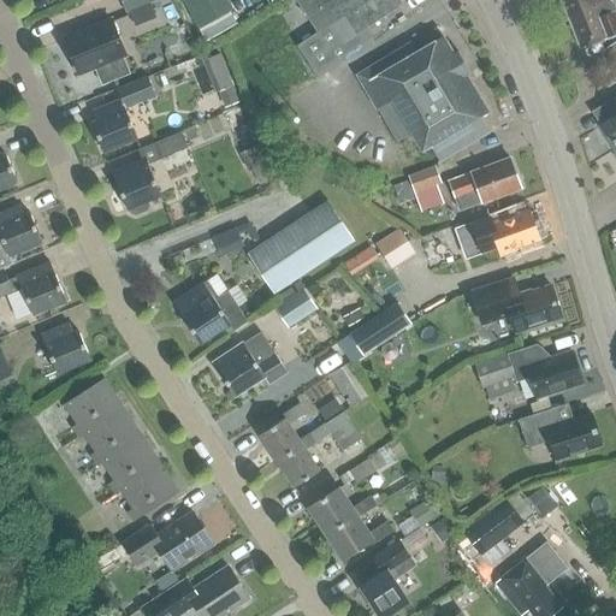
[(119,0),(125,13),(128,12),(149,5),(161,0),(119,0)]
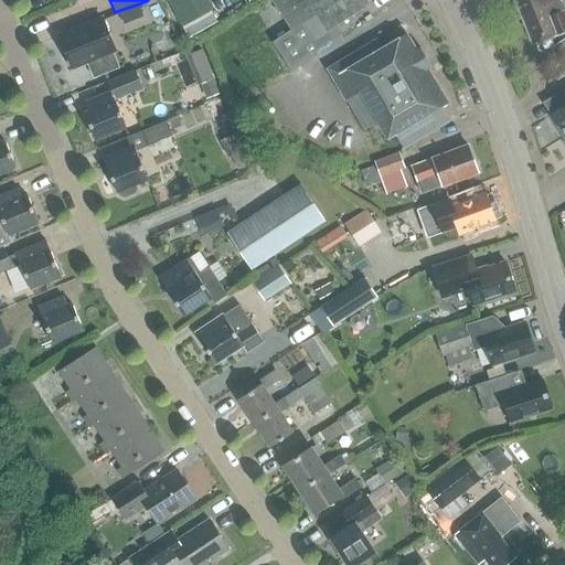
[(206,0),(166,0),(181,25),(212,8),(206,0)]
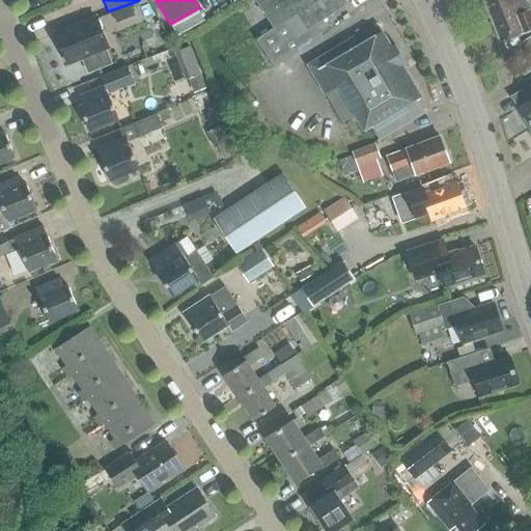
[(252,0),(273,30),(255,42),(272,66),(322,33),(316,26),(343,7),(338,0),(252,0)]
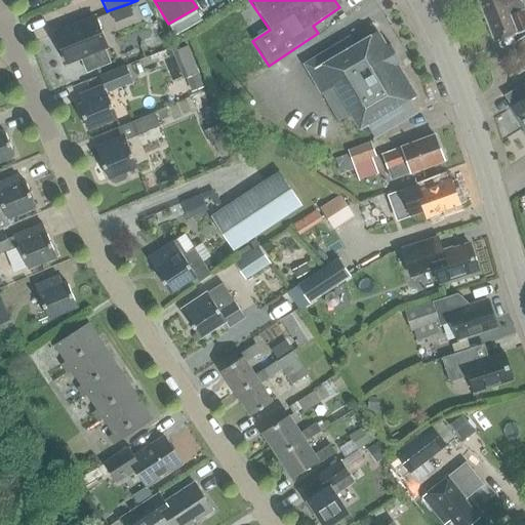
[(477,0),(485,18),(495,42),(524,30),(524,17),(519,3),(523,0),(477,0)]
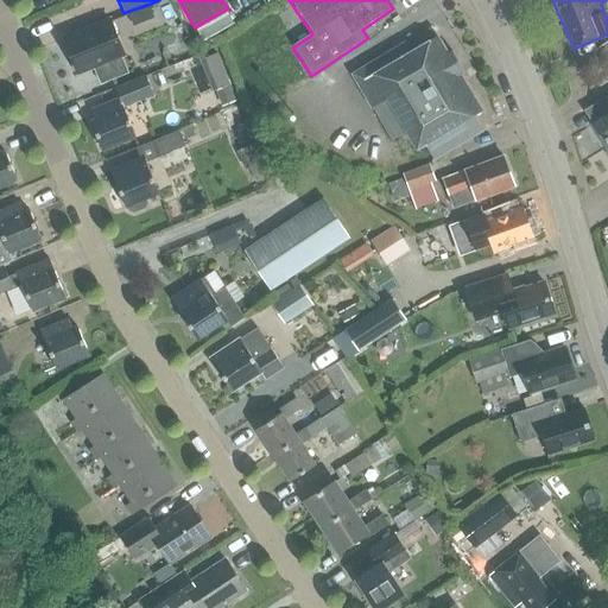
[(94,24),(62,37),(69,57),(76,75),(93,68),(100,84),(127,74),(121,57),(125,56),(109,18),(94,24)]
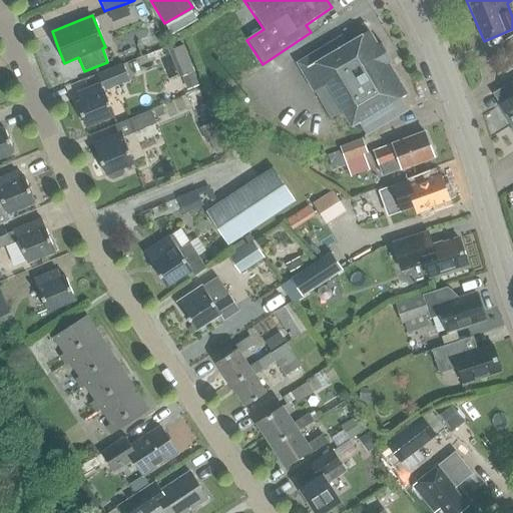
[(342,37),(296,64),(313,93),(329,118),(341,111),(351,128),(358,124),(365,136),(406,111),(399,99),(406,95),(388,65),(391,63),(380,45),(377,46),(369,32),(364,24),(342,37)]
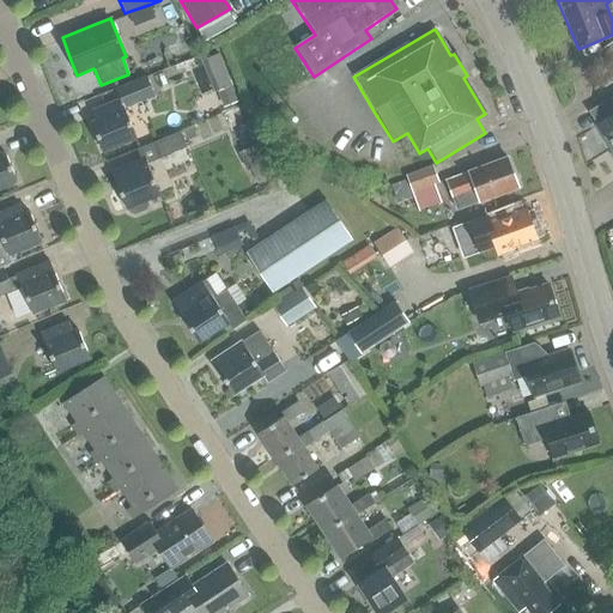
[(226,55),(210,62),(222,90),(238,84),(226,55)]
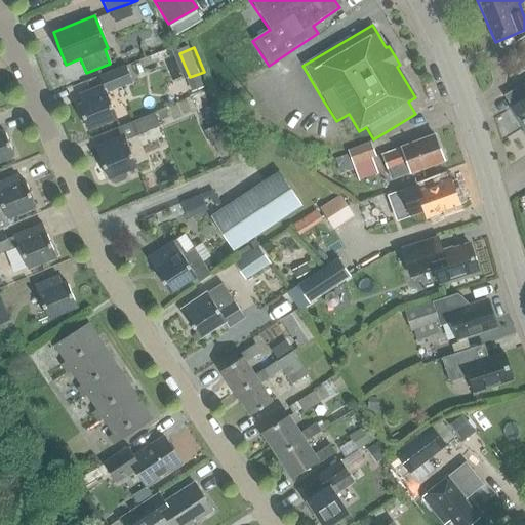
[(106,94),(131,83),(125,68),(98,78),(103,88),(78,97),(82,107),(77,109),(86,131),(116,119),(106,94)]
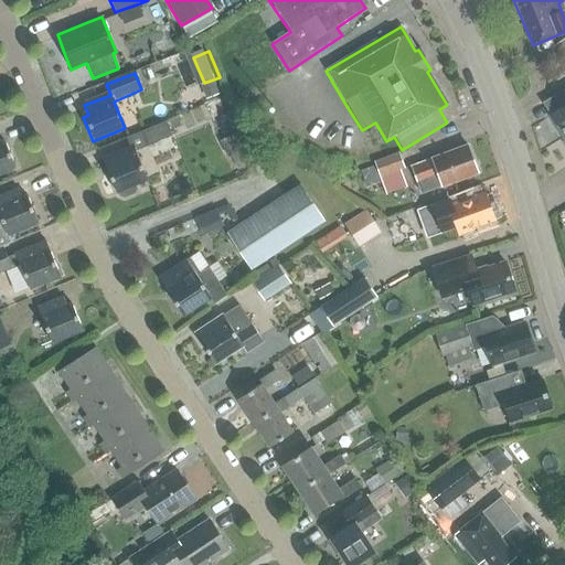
[(204,108),(210,121),(219,117),(217,114),(224,112),(221,104),(214,106),(213,105),(204,108)]
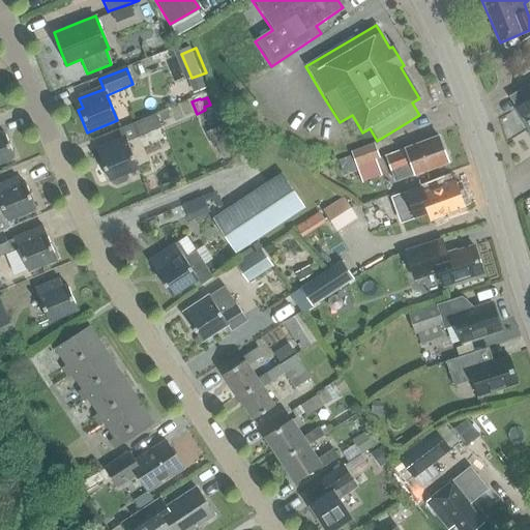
[(529,101),(516,111),(529,131),(529,130),(529,101)]
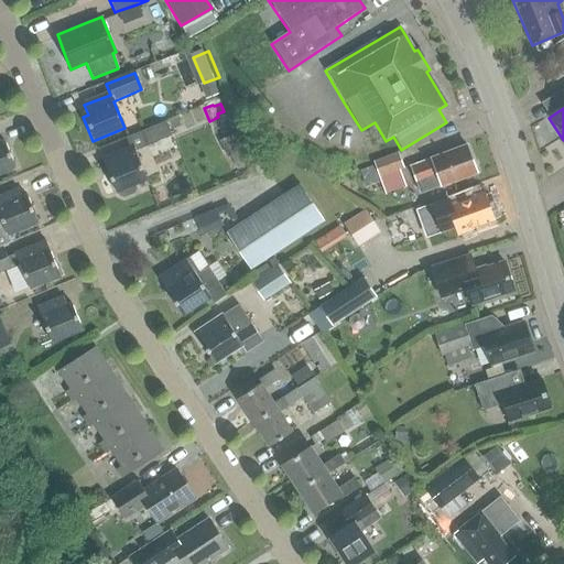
[(141,131),(147,145),(172,136),(165,121),(141,131)]
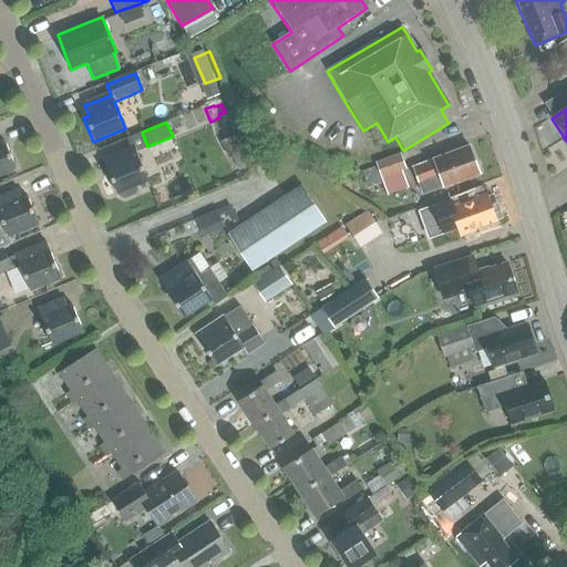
[(219,142),(227,157),(244,150),(235,133),(219,142)]
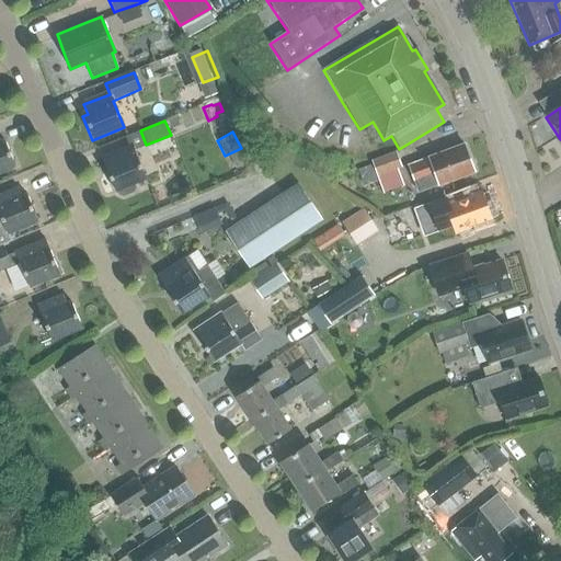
[(0,173),(14,168),(4,144),(0,145),(0,173)]
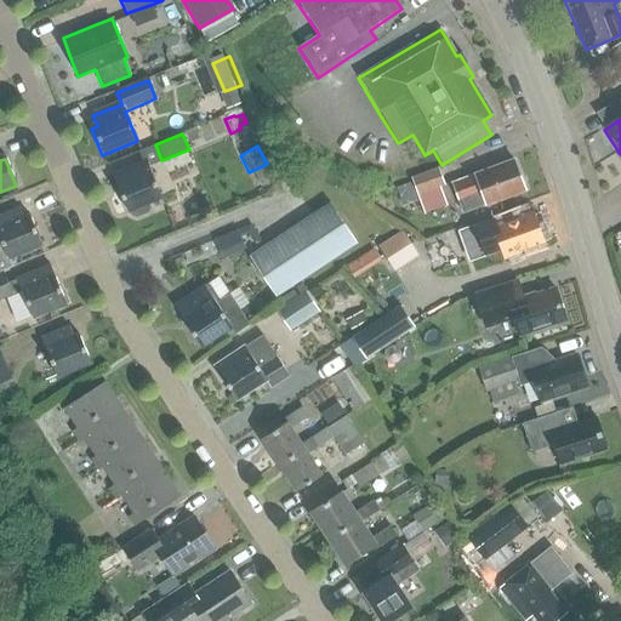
[(485,208),(524,193),(513,161),(473,176),(474,177),(453,186),(459,204),(462,214),(484,205),(485,208)]
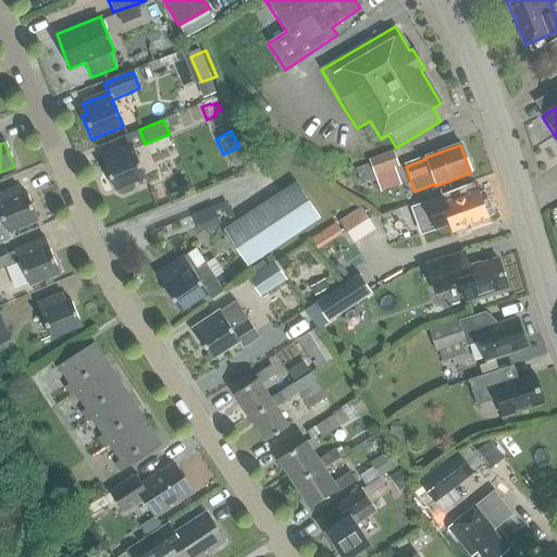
[(134,188),(132,183),(144,178),(131,147),(100,159),(113,190),(114,190),(116,195),(121,197),(133,193),(134,188)]
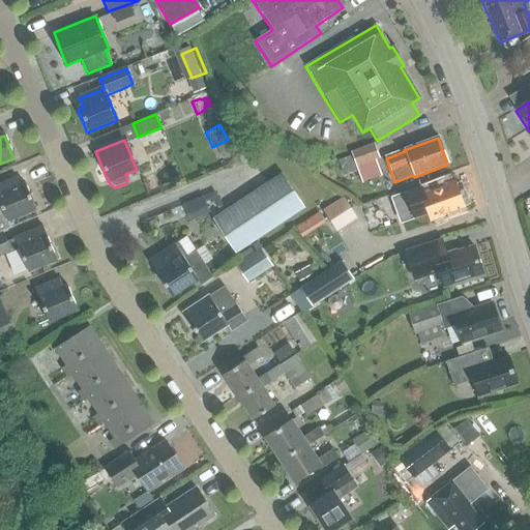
[(356,167),(379,157),(373,142),(350,151),(356,167)]
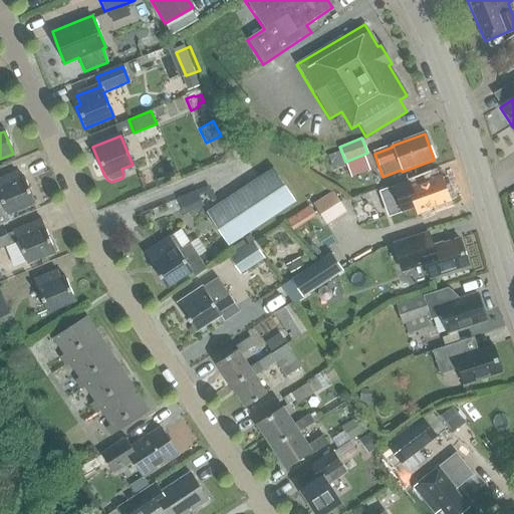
[(326,156),(332,172),(345,167),(339,151),(326,156)]
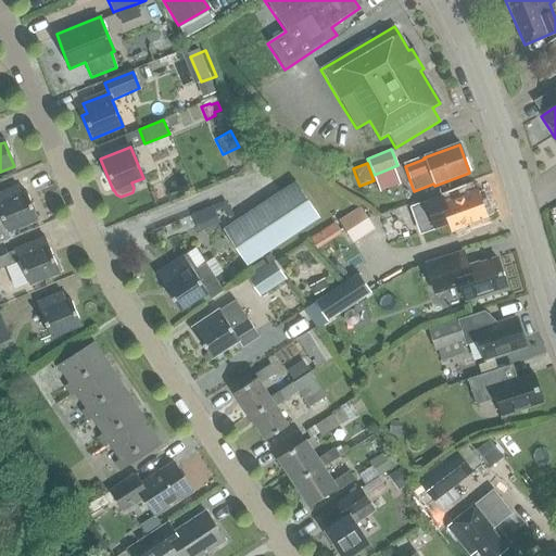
[(223,229),(247,266),(319,217),(295,180),(223,229)]
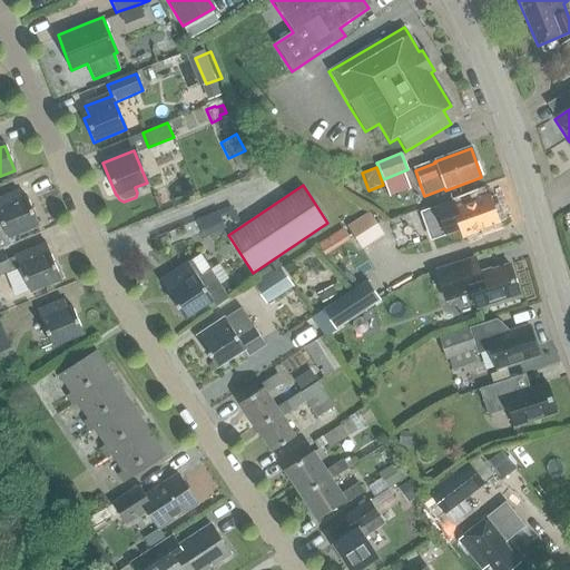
[(7,237),(37,225),(27,200),(22,203),(18,193),(0,200),(0,251),(11,247),(7,237)]
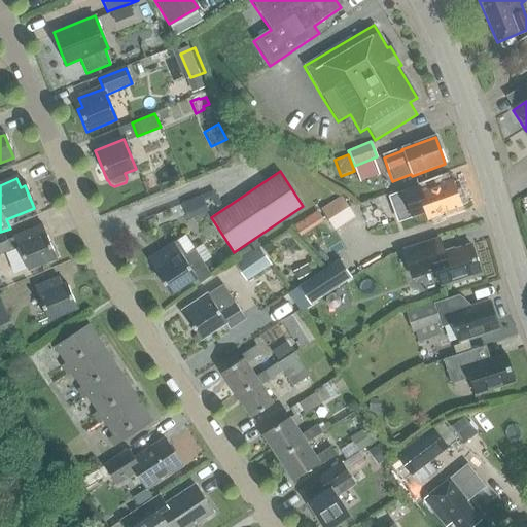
[(438,214),(460,207),(459,203),(462,202),(458,190),(455,192),(451,182),(420,194),(418,188),(403,194),(412,217),(425,212),(428,220),(440,216),(438,214)]
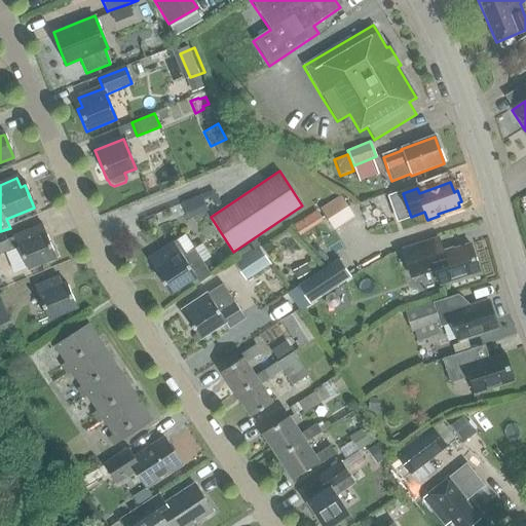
[(354,217),(340,195),(320,209),(334,230),(354,217)]
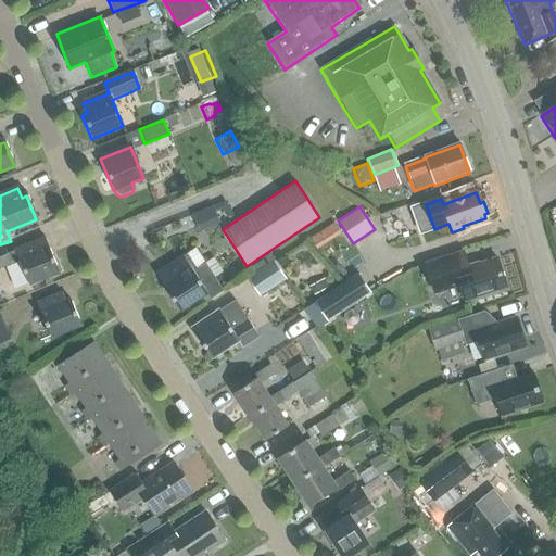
[(333,224),(321,230),(328,241),(340,234),(333,224)]
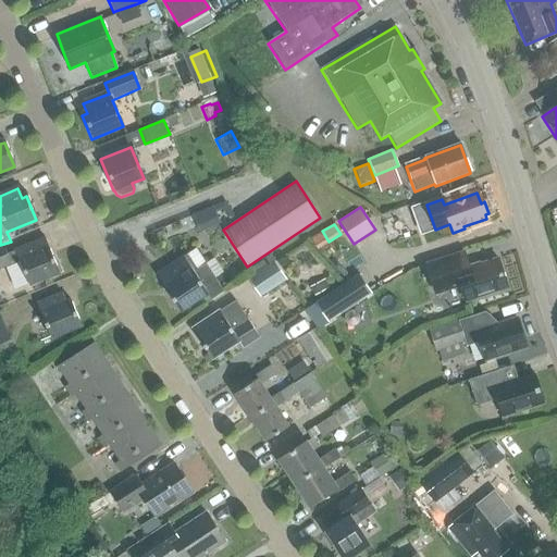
[(28,286),(59,273),(45,240),(5,256),(1,246),(0,246),(0,269),(17,262),(28,286)]
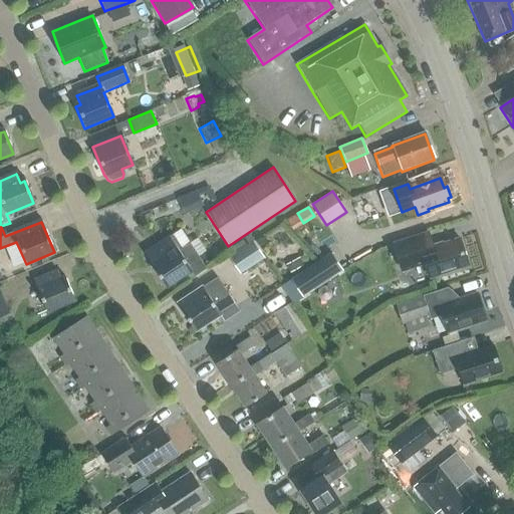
[(143,255),(166,289),(190,273),(194,279),(206,271),(180,231),(143,255)]
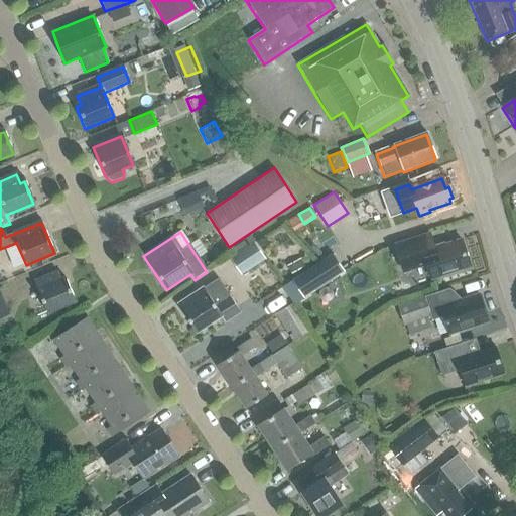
[(431,280),(470,268),(461,241),(433,250),(429,235),(394,247),(403,273),(426,266),(431,280)]
